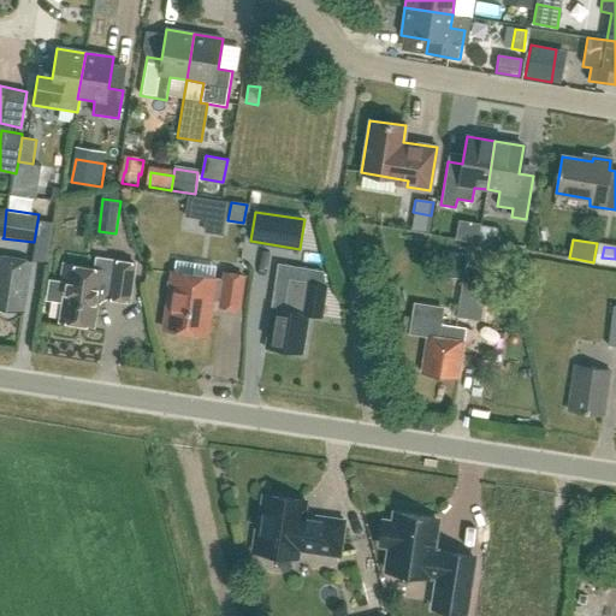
[(445,250),(442,274),(466,278),(469,254),(445,250)]
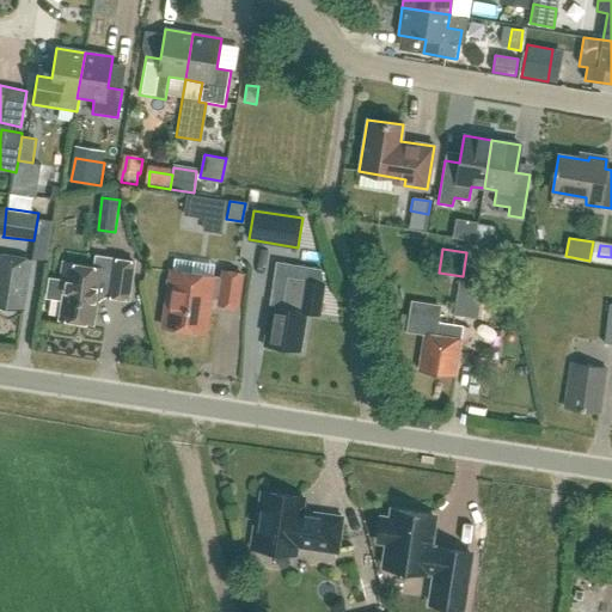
[(0,306),(23,310),(31,259),(0,254),(0,306)]
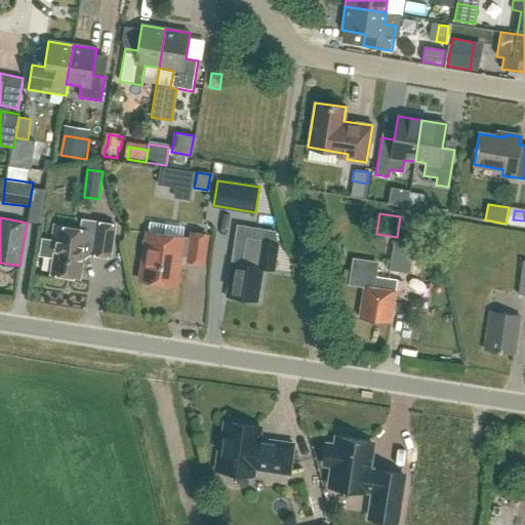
[(115,225),(84,220),(83,229),(54,225),(52,240),(42,239),(39,254),(53,256),(50,274),(79,278),(83,248),(93,249),(92,254),(110,257),(115,225)]
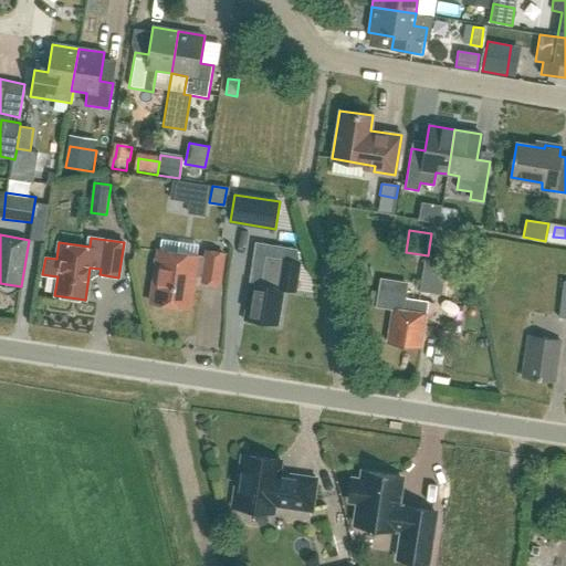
[(161,240),(152,303),(189,308),(195,276),(203,279),(202,282),(219,285),(223,254),(208,252),(207,259),(197,257),(177,253),(179,242),(161,240)]
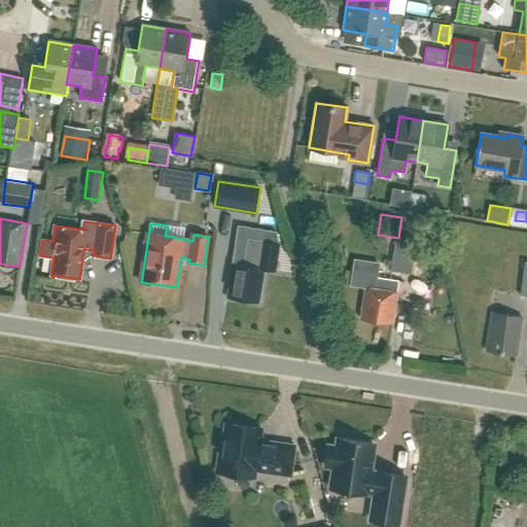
[(415,242),(395,239),(390,272),(412,275),(415,242)]
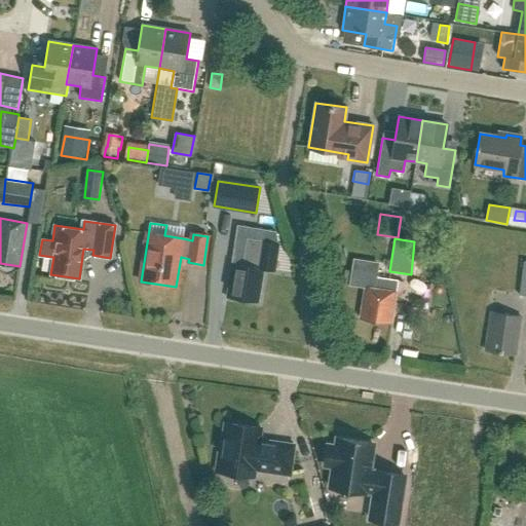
[(227,297),(258,302),(264,269),(274,271),(279,245),(248,239),(243,265),(232,263),(227,297)]
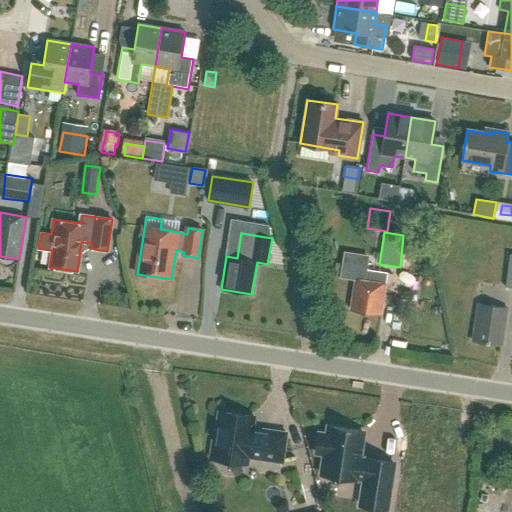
[(340,263),(338,278),(356,280),(356,279),(364,280),(366,270),(366,267),(340,263)]
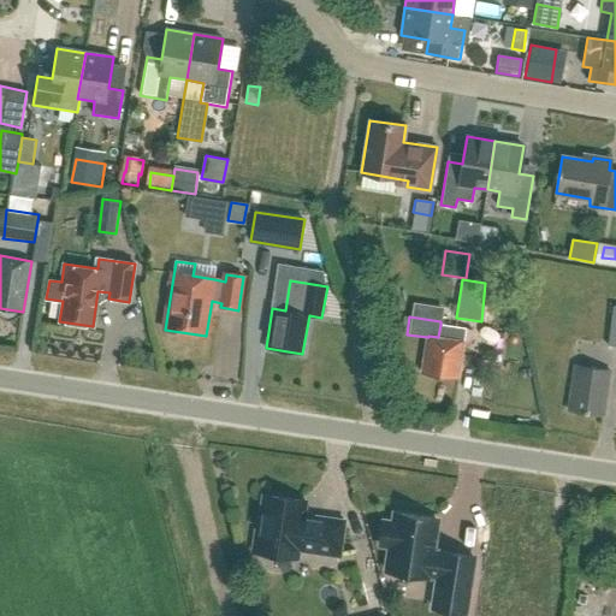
[(458,378),(466,329),(440,325),(438,337),(428,336),(428,337),(422,372),(458,378)]
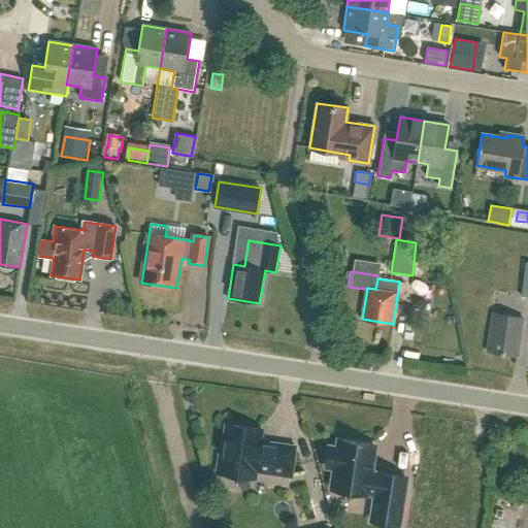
[(516,357),(522,318),(493,314),(487,352),(516,357)]
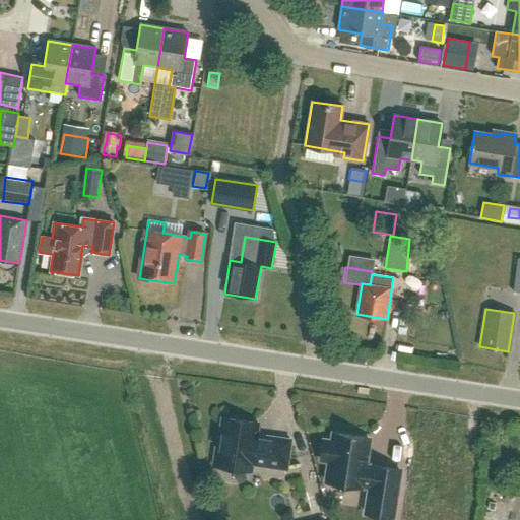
[(218,448),(215,448),(212,466),(251,471),(252,464),(285,469),(289,441),(256,436),(257,424),(222,418),(218,448)]
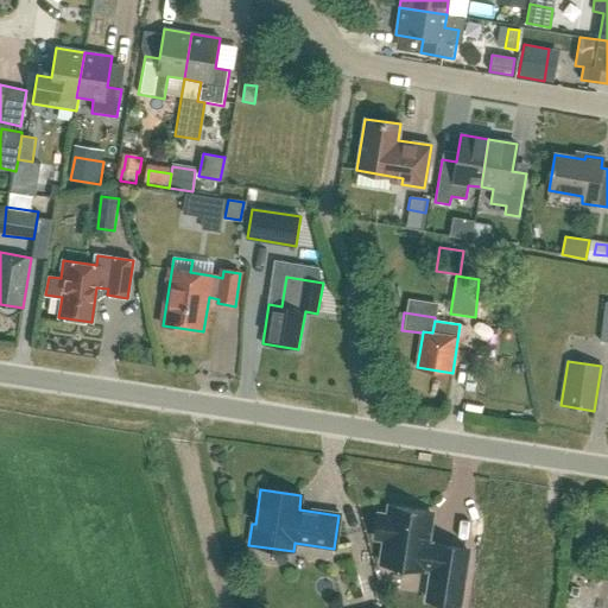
[(386,538),(384,557),(382,563),(403,567),(422,570),(423,567),(434,568),(429,600),(458,605),(467,549),(437,544),(437,548),(425,546),(430,513),(391,507),(390,518),(379,515),(377,537),(386,538)]
